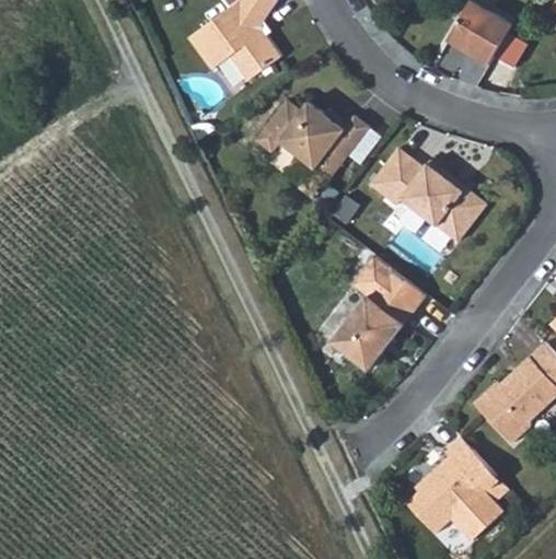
[(279,59),(257,32),(277,0),(211,0),(212,1),(217,0),(219,0),(229,13),(188,39),(211,71),(230,60),(247,82),(279,59)]
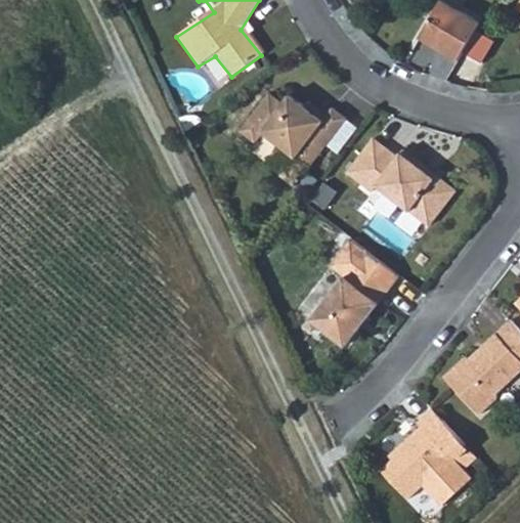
[(468,40),(479,23),(441,0),(438,0),(418,38),(435,48),(456,60),(468,40)]
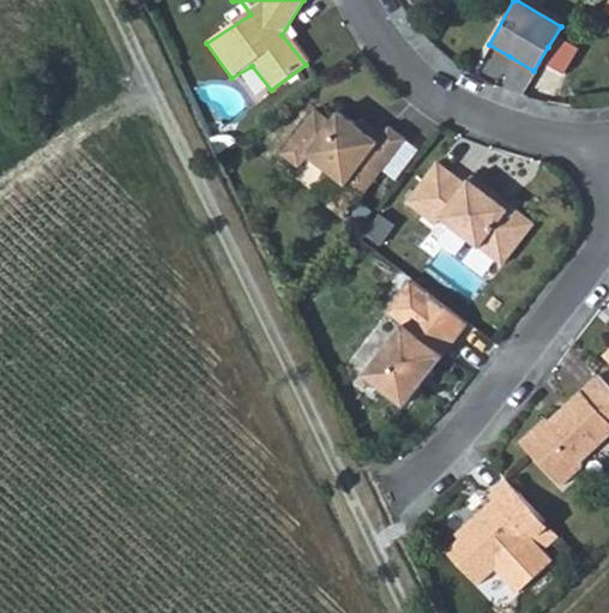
[(576,36),(561,26),(548,47),(564,56),(576,36)]
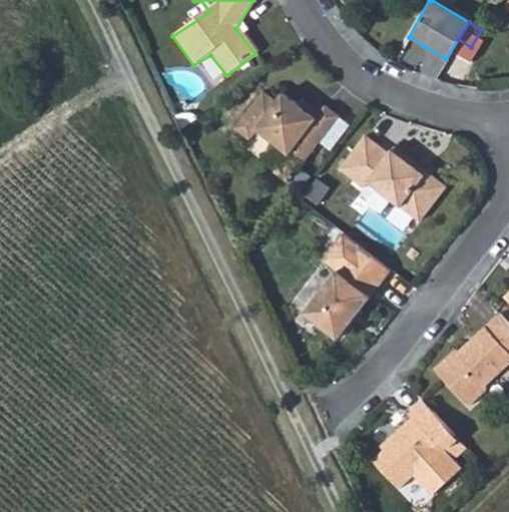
[(259,134),(290,155),(283,166),(298,175),(339,116),(325,106),(321,112),(315,120),(296,107),(281,96),(275,105),(263,97),(236,134),(251,144),(259,134)]
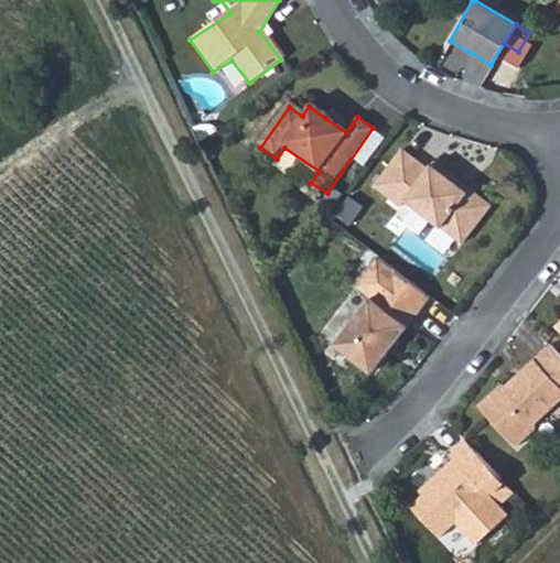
[(353,123),(332,109),(325,118),(346,132),(353,123)]
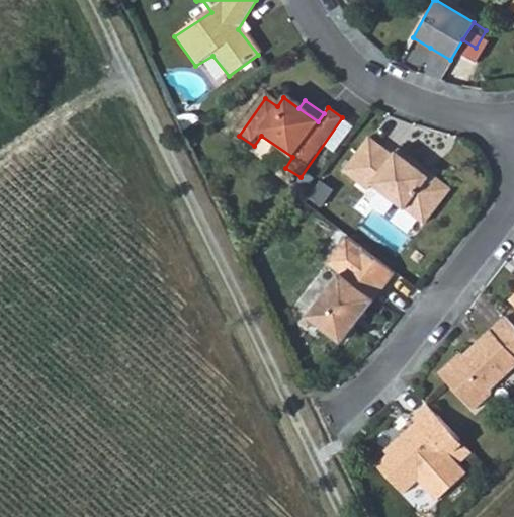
[(372,183),(423,223),(448,187),(395,147),(393,152),(369,136),(340,171),(366,190),(372,183)]
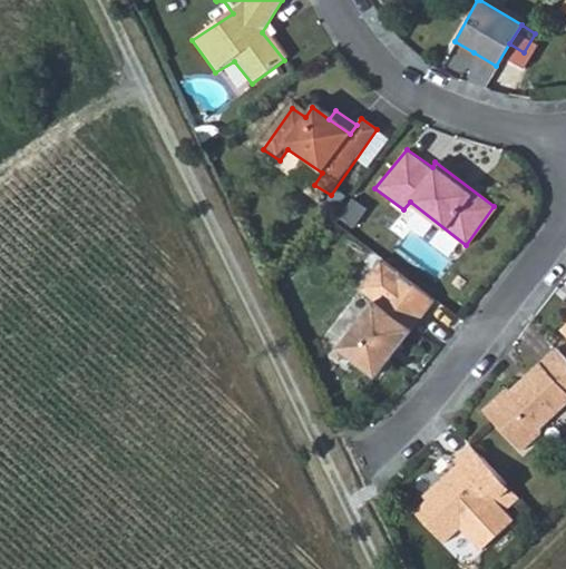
[(306,196),(323,206),(331,195),(314,185),(306,196)]
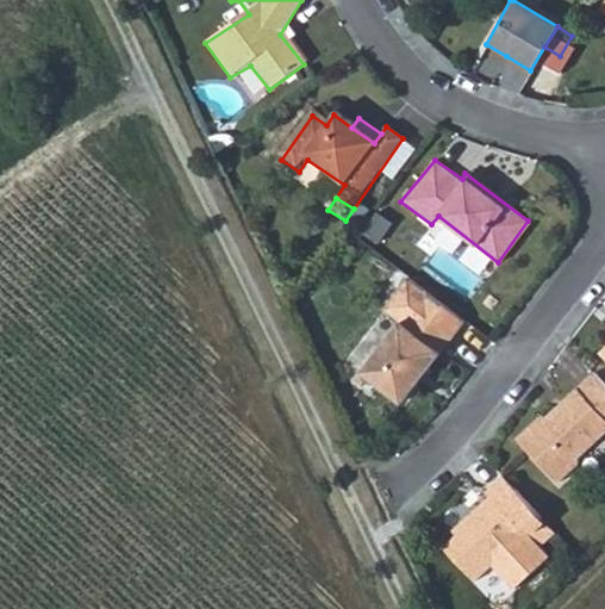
[(407,280),(395,294),(412,308),(399,324),(361,374),(400,404),(463,323),(407,280)]
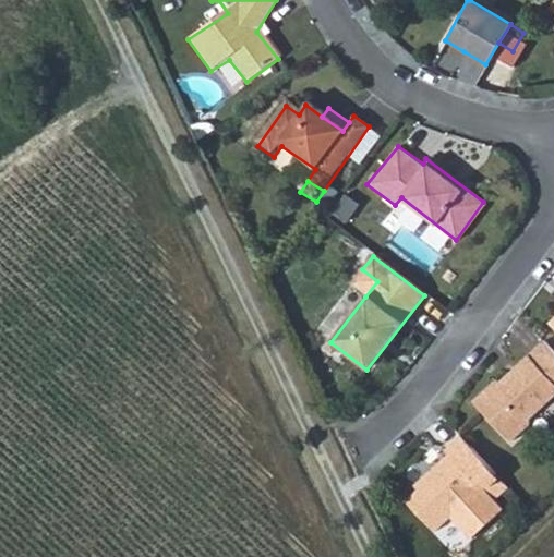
[(365,297),(377,281),(362,269),(350,285),(365,297)]
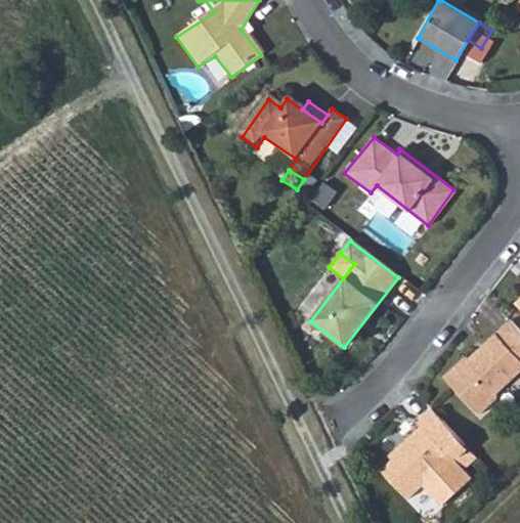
[(519,290),(510,299),(519,309),(519,290)]
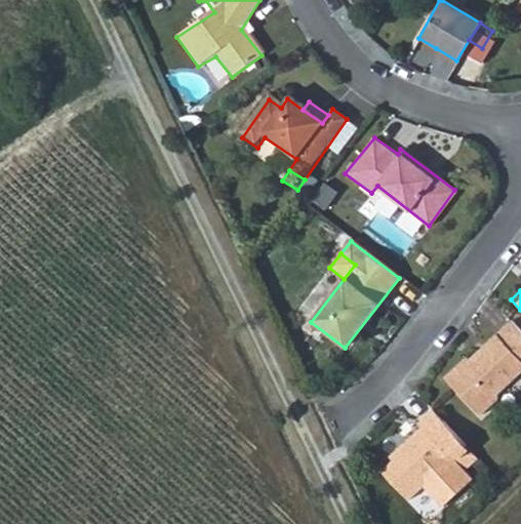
[(496,388),(520,364),(520,330),(510,319),(485,343),(489,346),(482,353),(479,350),(471,357),(466,353),(444,374),(479,412),(497,394),(496,388)]
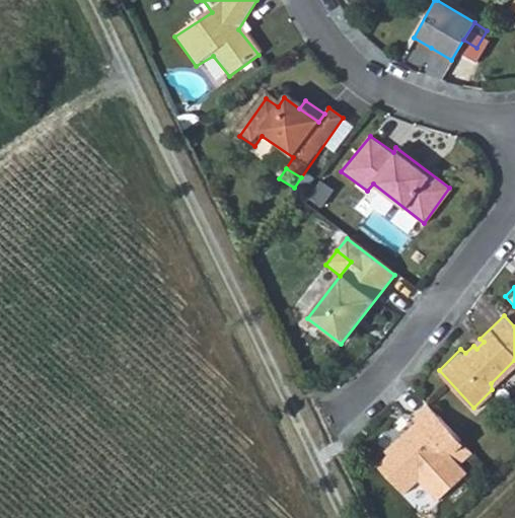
[(445,448),(458,437),(426,402),(412,416),(417,420),(392,443),(395,446),(379,464),(402,491),(419,477),(438,498),(466,470),(451,455),(445,448)]
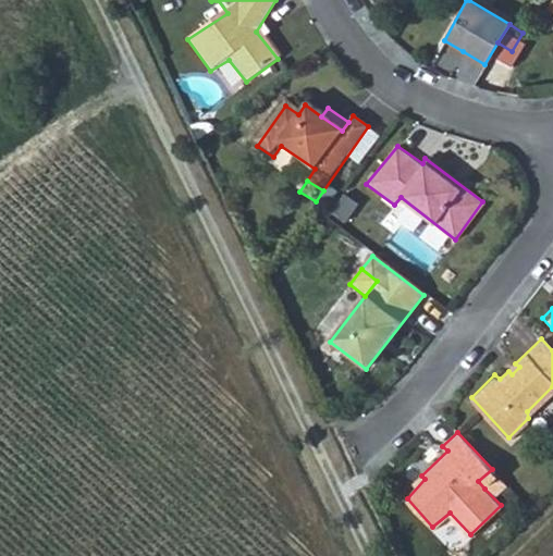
[(484,489),(499,477),(492,469),(478,481),(484,489)]
